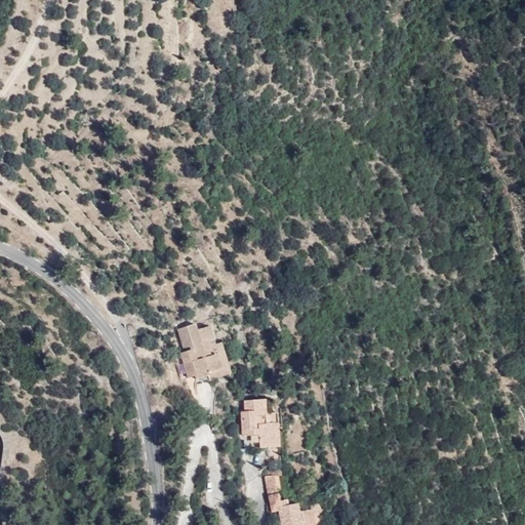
[(182,354),(188,373),(195,371),(196,376),(198,379),(211,375),(212,380),(224,376),(221,370),(224,369),(218,354),(211,357),(206,339),(214,337),(210,327),(198,331),(196,324),(178,330),(186,353),(182,354)]
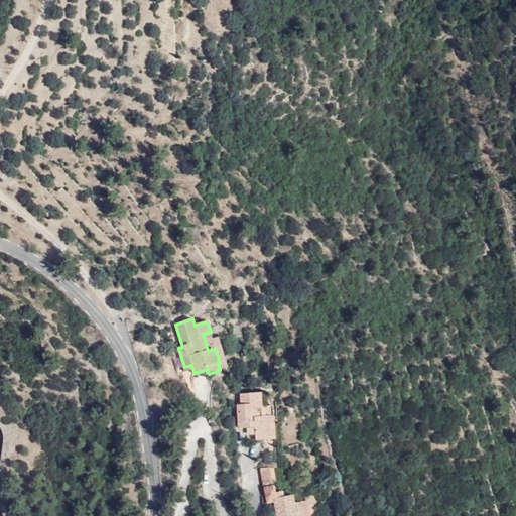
[(213,340),(211,332),(203,334),(208,351),(215,348),(220,363),(218,364),(220,370),(228,367),(219,338),(213,340)]
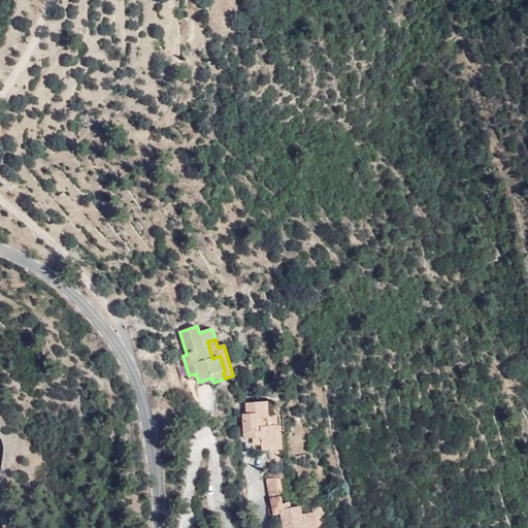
[(261,451),(275,451),(274,427),(279,427),(279,416),(270,416),(270,402),(246,403),(246,415),(243,415),(244,439),(261,438),(261,451)]
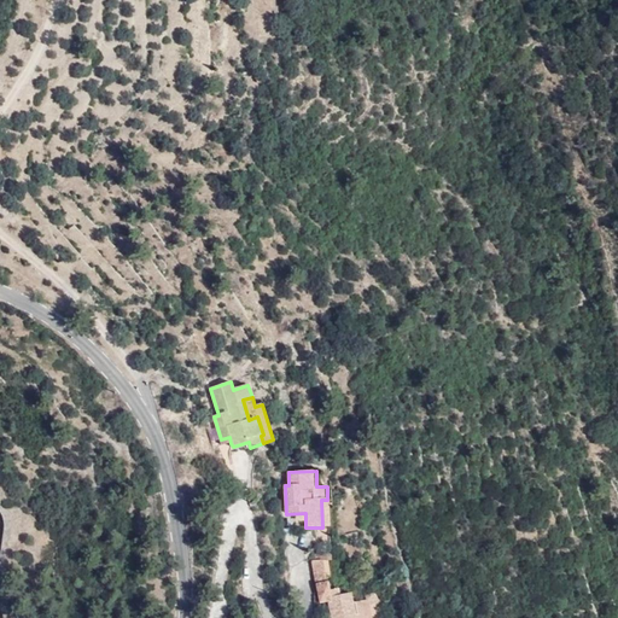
[(328,579),(325,563),(313,564),(316,587),(324,587),(324,581),(328,579)]
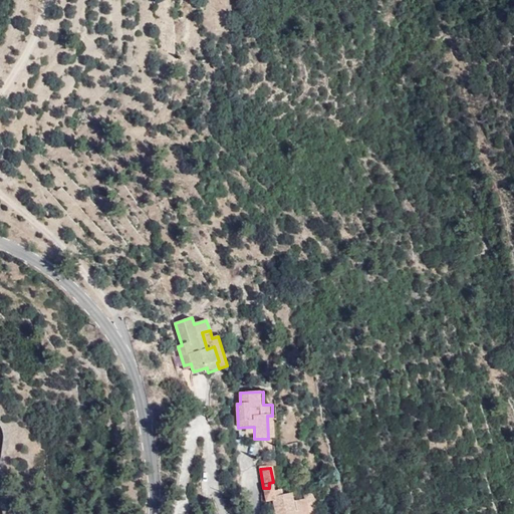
[(274,487),(269,488),(263,488),(266,505),(273,504),(274,513),(307,513),(306,504),(294,505),(292,497),(283,498),(283,492),(274,493),(274,487)]
